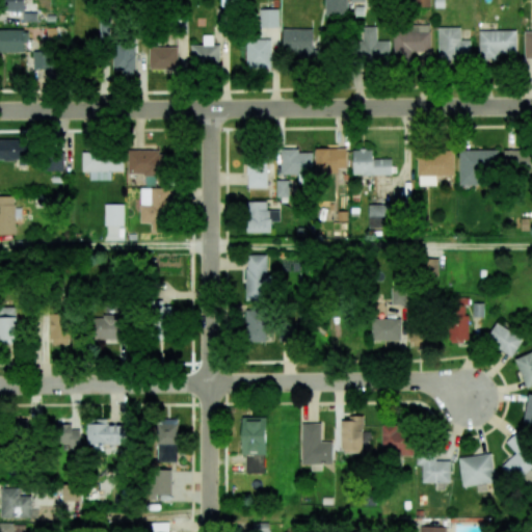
[(24,11),(24,0),(1,0),(1,10),(24,11)]
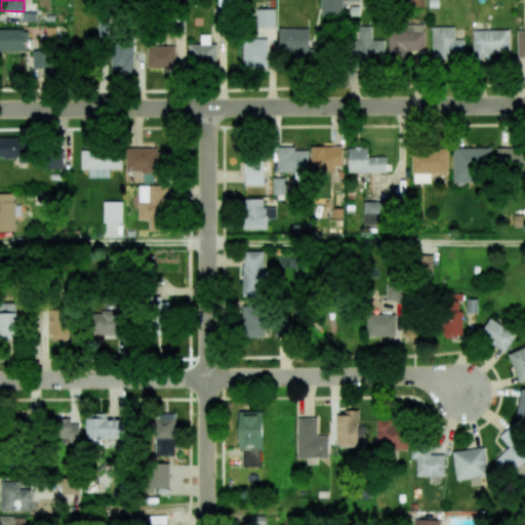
[(320,0),(321,16),(342,15),(341,0),(320,0)]
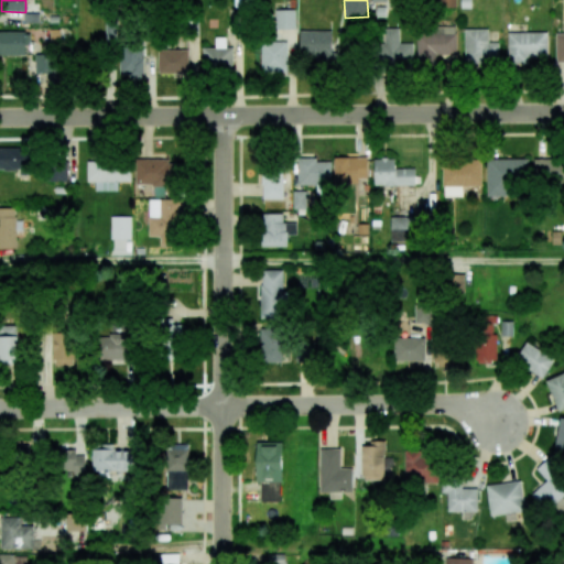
[(280,21),(281,29),(295,29),(294,15),(289,15),(289,21),(280,21)]
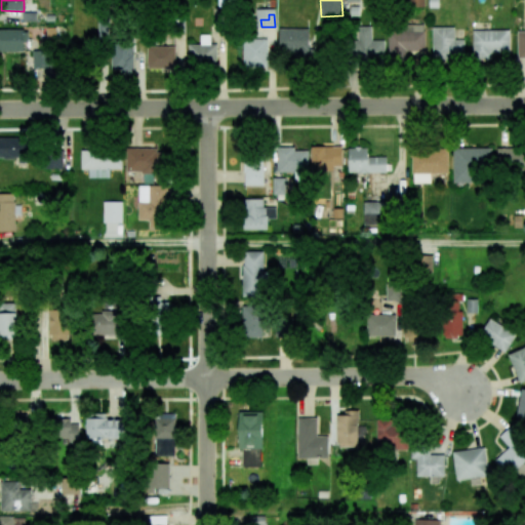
[(384,40),(371,40),(371,27),(354,27),(356,64),(385,63),(384,40)]
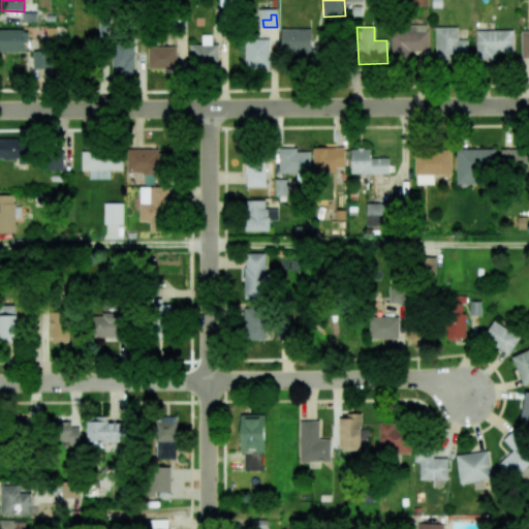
[(435,59),(467,60),(468,40),(458,39),(458,28),(436,27),(435,59)]
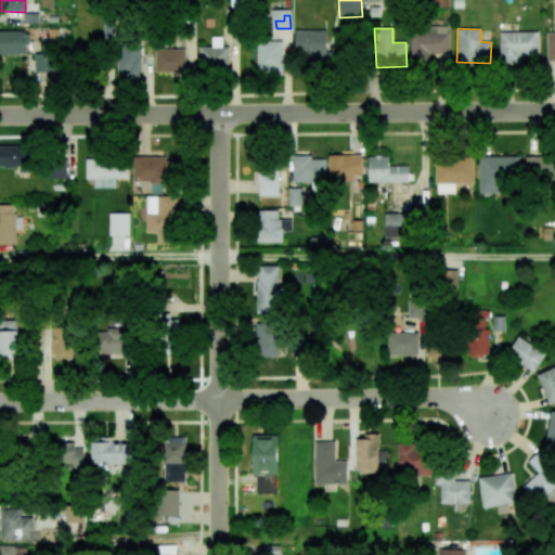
[(0,53),(27,54),(27,30),(0,30),(0,53)]
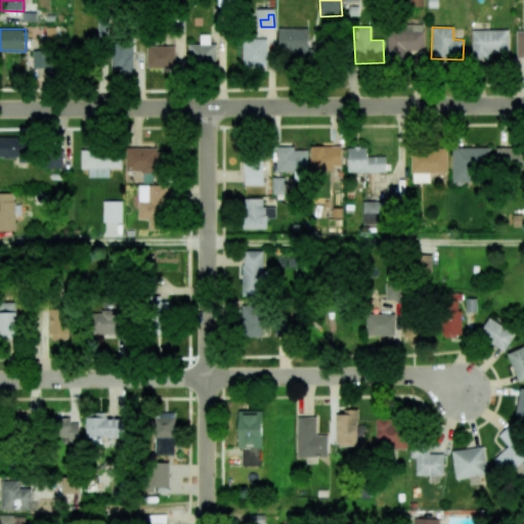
[(309,29),(278,29),(278,52),(294,51),(294,60),(310,60),(309,29)]
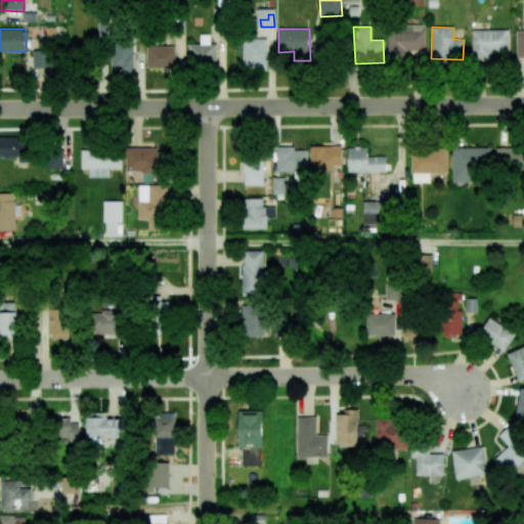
[(509,30),(472,30),(472,58),(490,58),(490,52),(509,52),(509,30)]
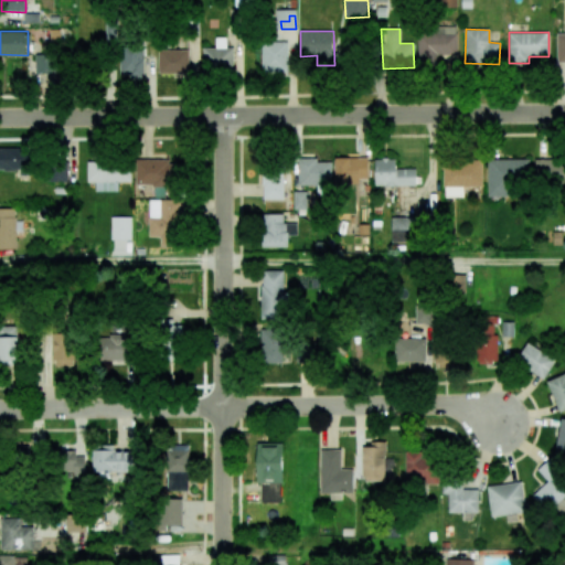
[(202,48),(203,71),(234,71),(233,48),(226,48),(226,38),(215,38),(216,48),(202,48)]
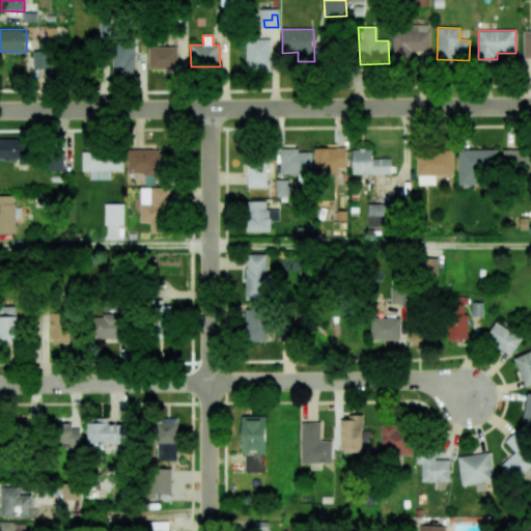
[(272,39),(247,38),(246,65),(270,66),(272,39)]
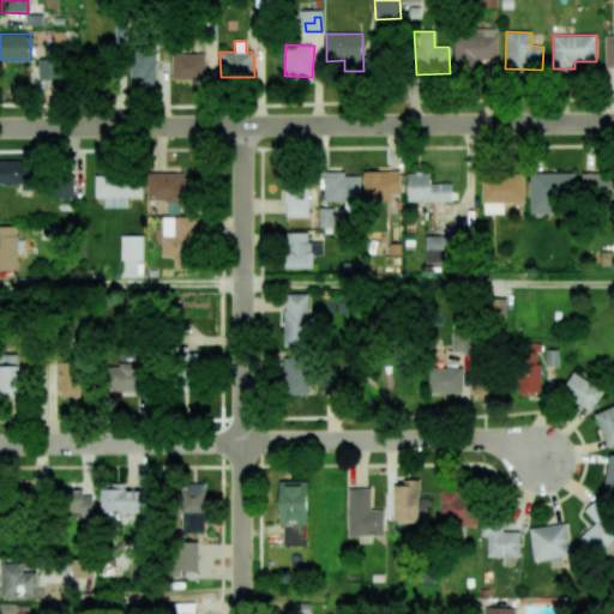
[(131,82),(156,83),(156,50),(132,50),(131,82)]
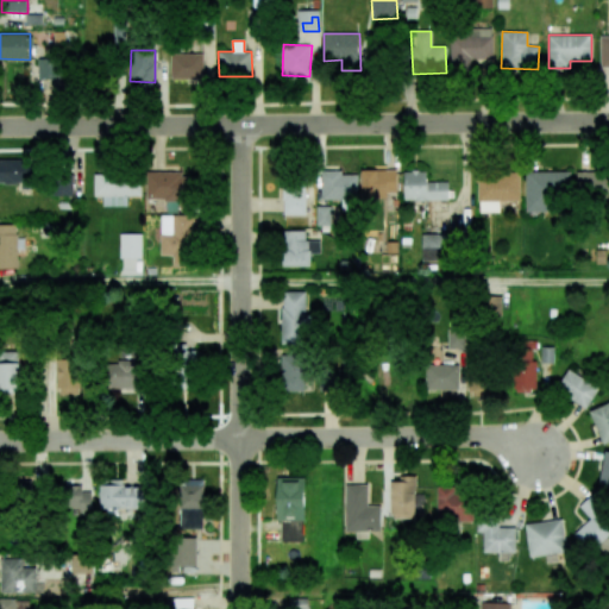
[(170,79),(203,77),(202,52),(170,54),(170,79)]
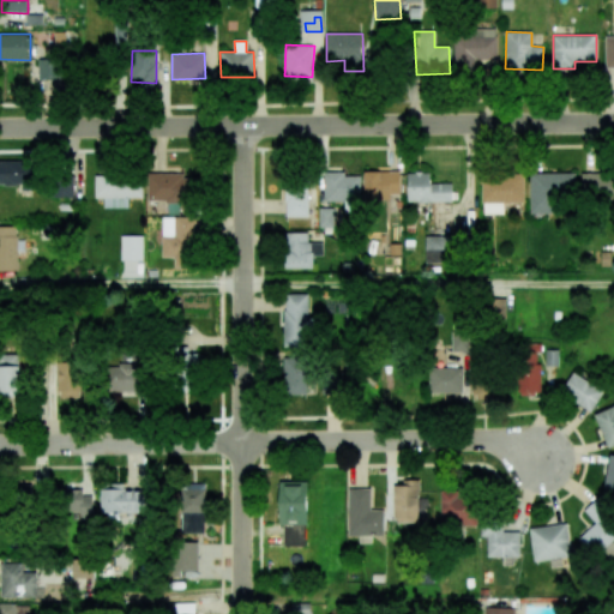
[(37,79),(56,79),(56,60),(38,60),(37,79)]
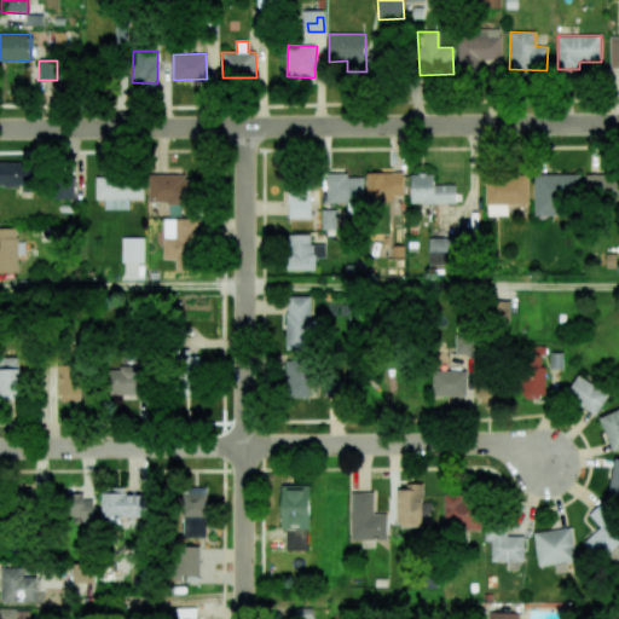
[(0,161),(0,185),(23,186),(23,192),(34,192),(34,162),(0,161)]
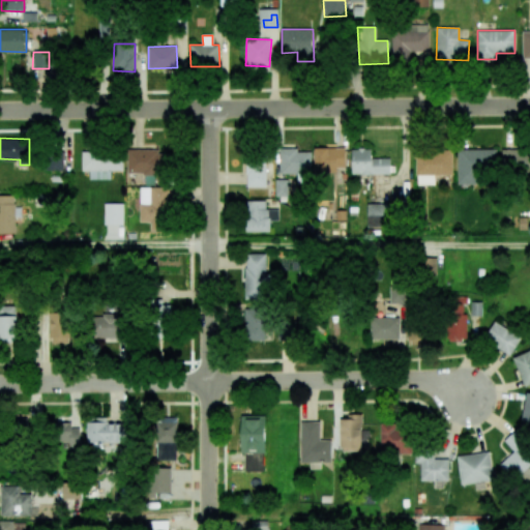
[(311,152),(297,152),(297,148),(280,149),(280,175),(312,175),(311,152)]
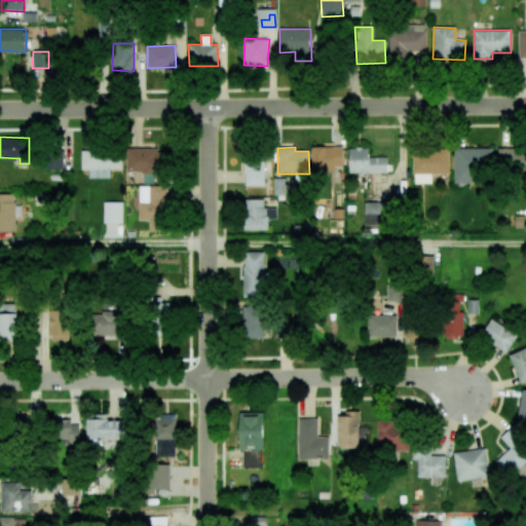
[(342,147),(312,147),(311,171),(334,172),(334,166),(342,166),(342,147)]
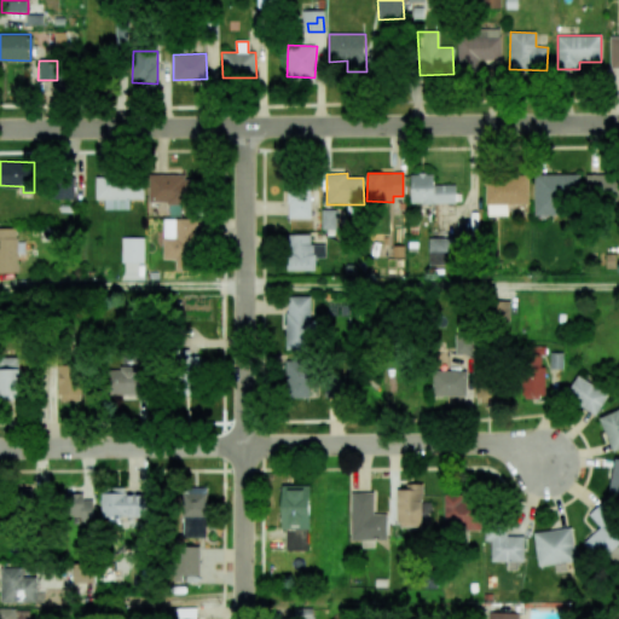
[(410,174),(411,204),(456,203),(456,185),(434,185),(433,173),(410,174)]
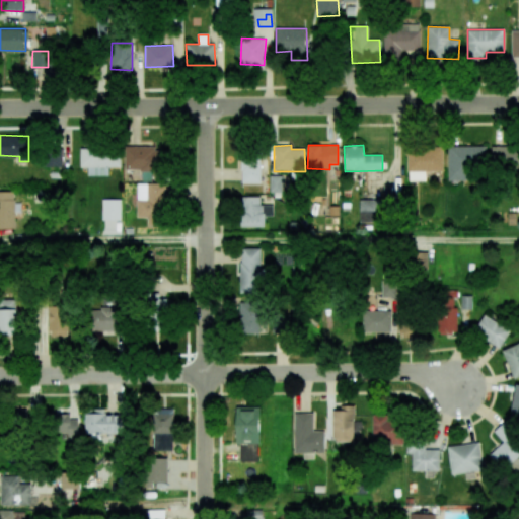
[(518,145),(492,146),(492,169),(518,168),(518,145)]
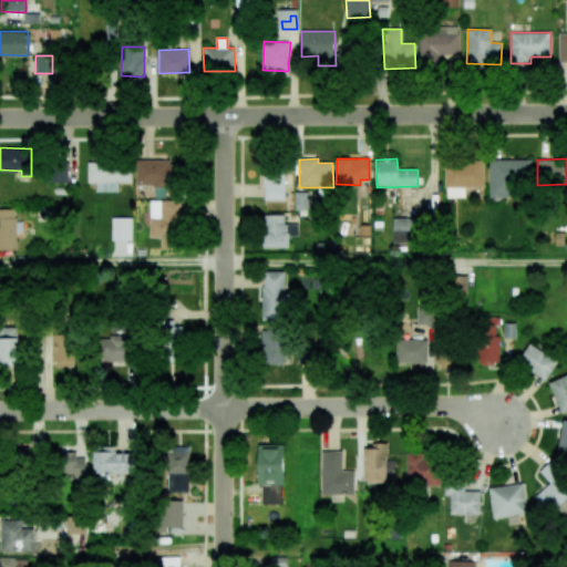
[(178,185),(179,161),(136,160),(136,184),(178,185)]
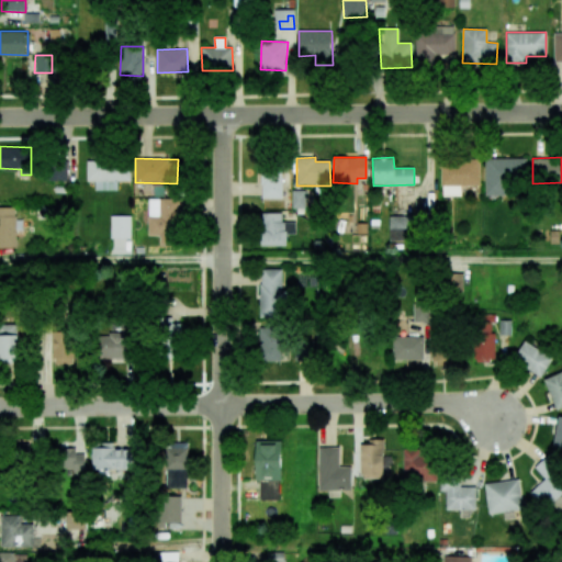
[(526,158),(485,158),(485,195),(507,195),(507,181),(527,180),(526,158)]
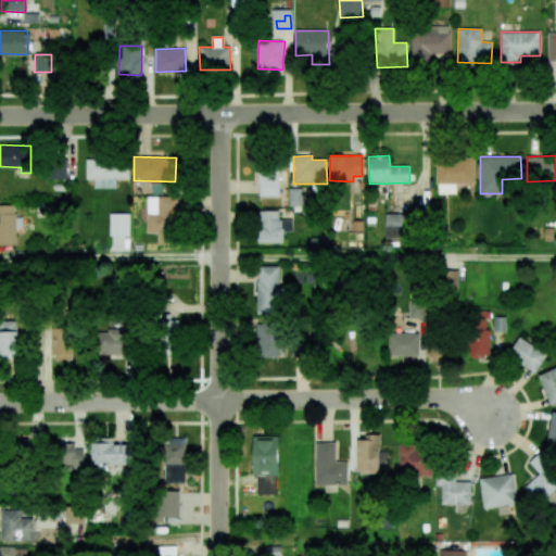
[(93,188),(116,188),(116,179),(128,179),(128,159),(86,160),(86,179),(93,179),(93,188)]
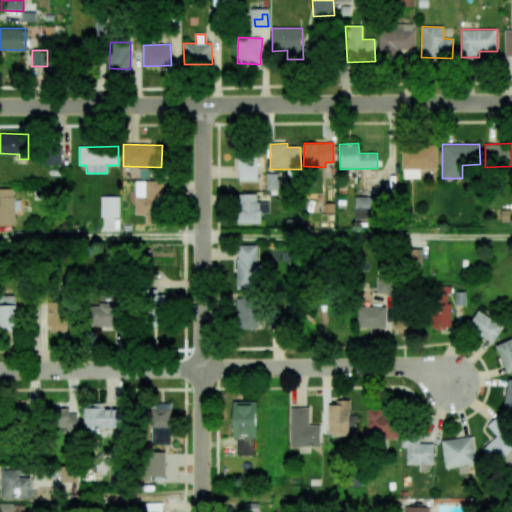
[(402,147),(402,178),(420,178),(420,169),(437,169),(437,146),(402,147)]
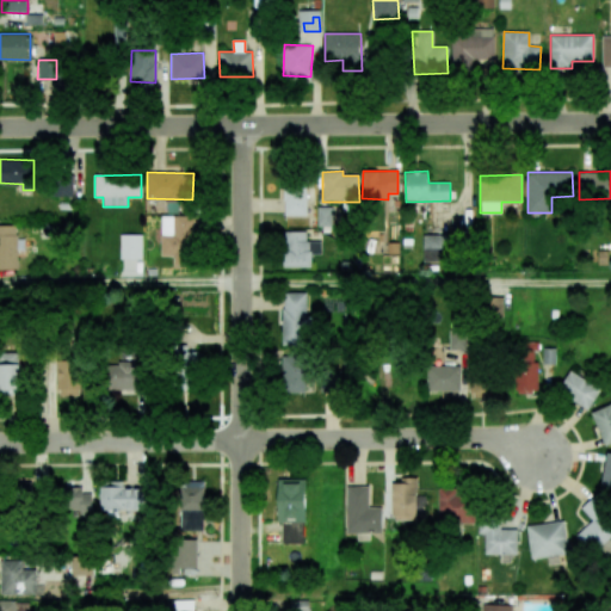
[(72,179),(54,179),(54,197),(73,196),(72,179)]
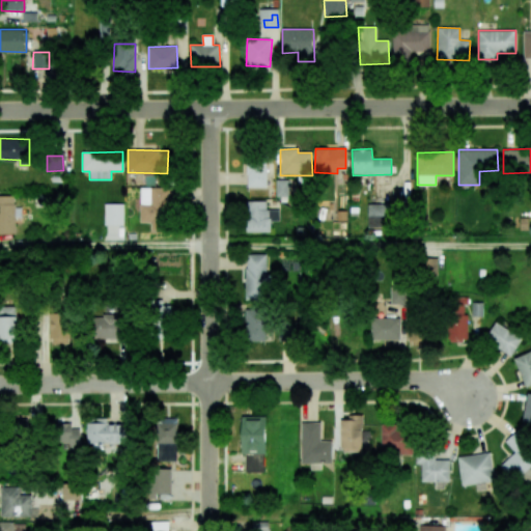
[(247,188),(267,187),(266,157),(246,157),(247,188)]
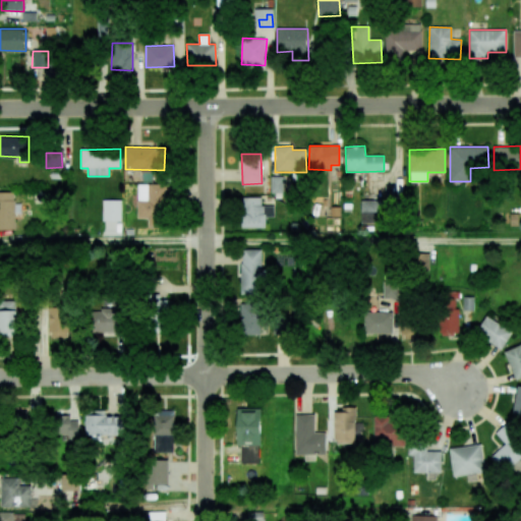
[(137,219),(148,219),(148,227),(165,227),(165,184),(137,184),(137,219)]
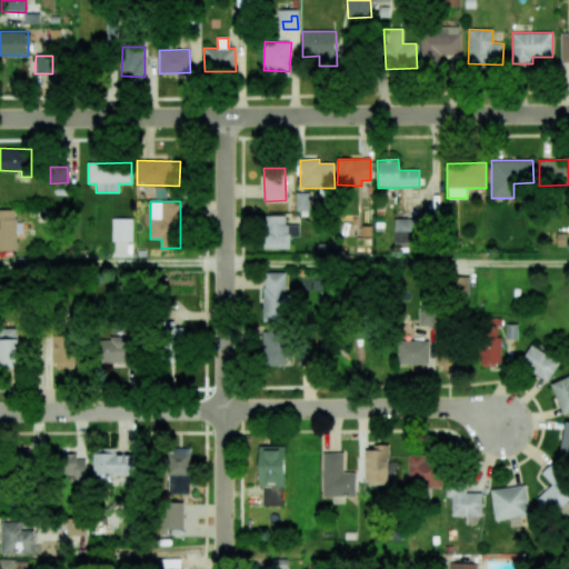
[(0,250),(17,250),(16,218),(15,218),(15,210),(0,210),(0,250)]
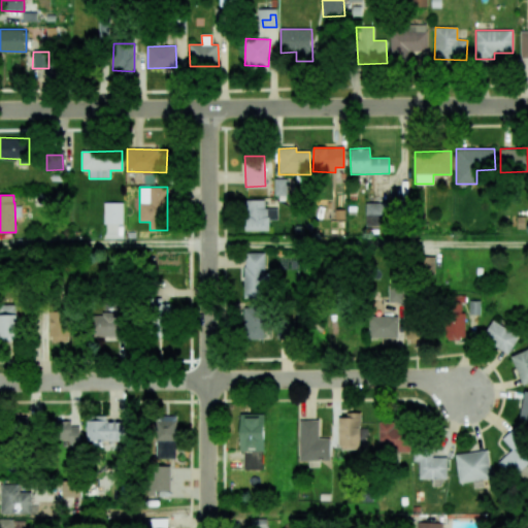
[(264,200),(244,200),(244,231),(269,231),(268,220),(277,220),(277,208),(264,208),(264,200)]
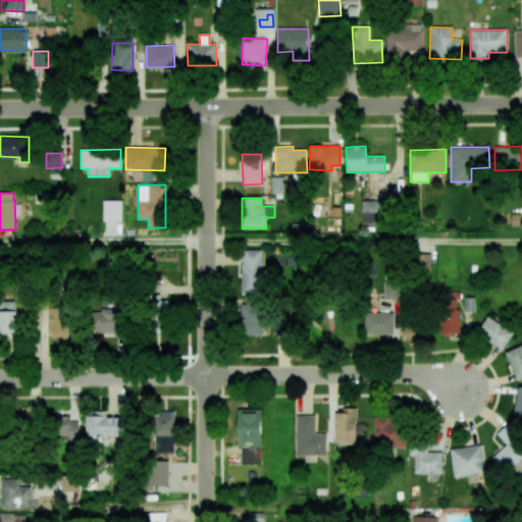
[(102,221),(121,221),(121,200),(102,200),(102,221)]
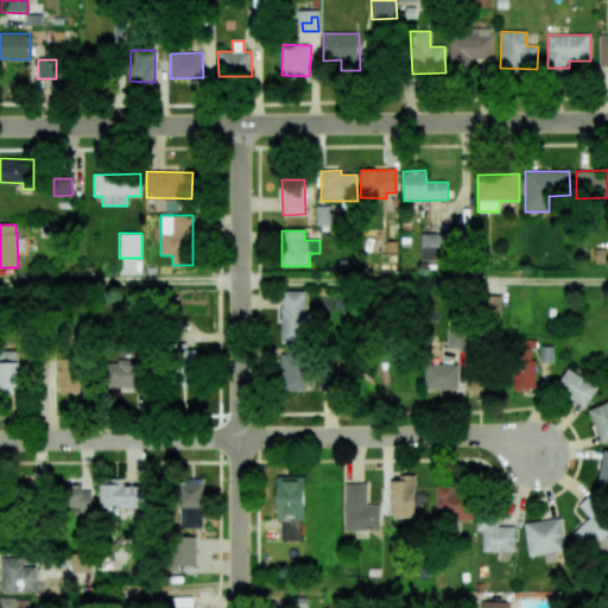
[(447,233),(420,234),(422,260),(448,260),(447,233)]
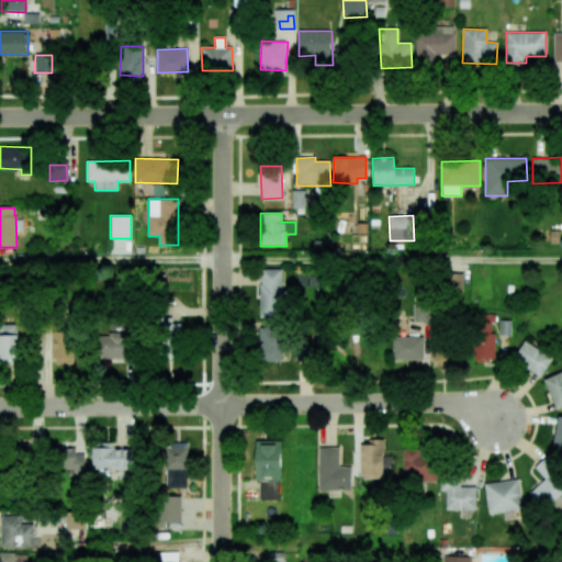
[(284,269),(259,269),(260,317),(284,317),(284,269)]
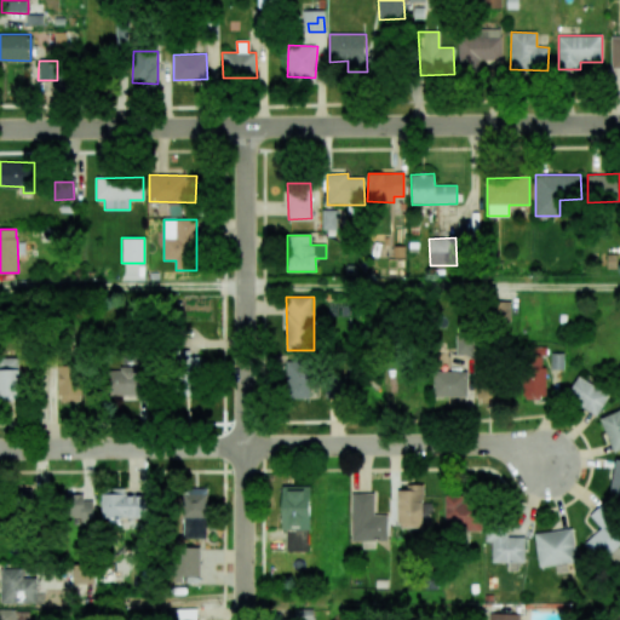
[(474,355),(472,333),(455,333),(457,355),(474,355)]
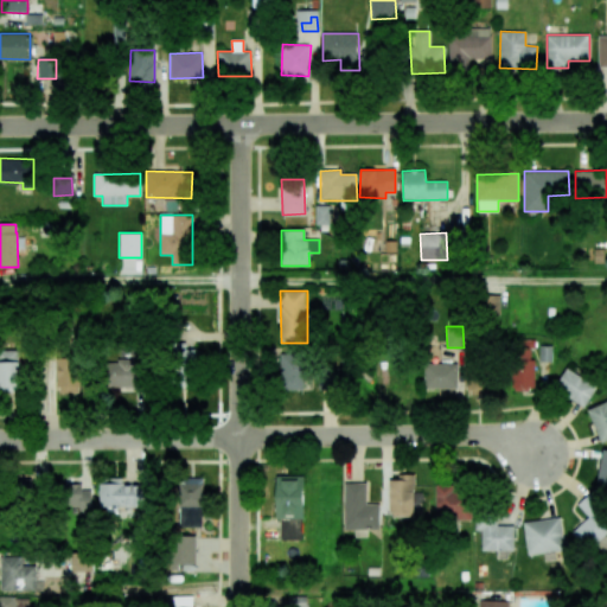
[(534,391),(535,340),(513,340),(512,391),(534,391)]
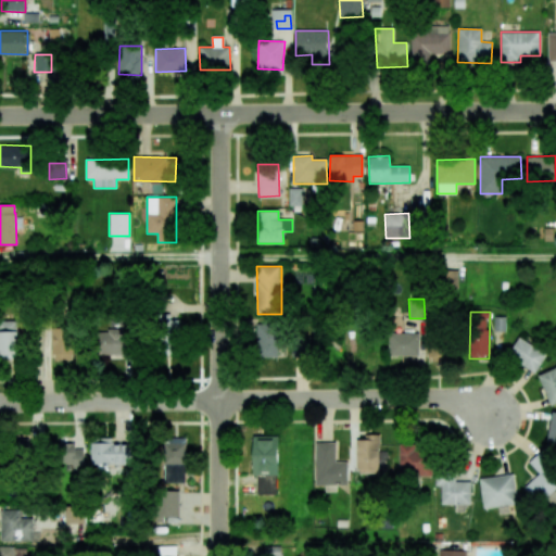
[(179,353),(179,319),(171,319),(171,314),(160,314),(159,353),(179,353)]
